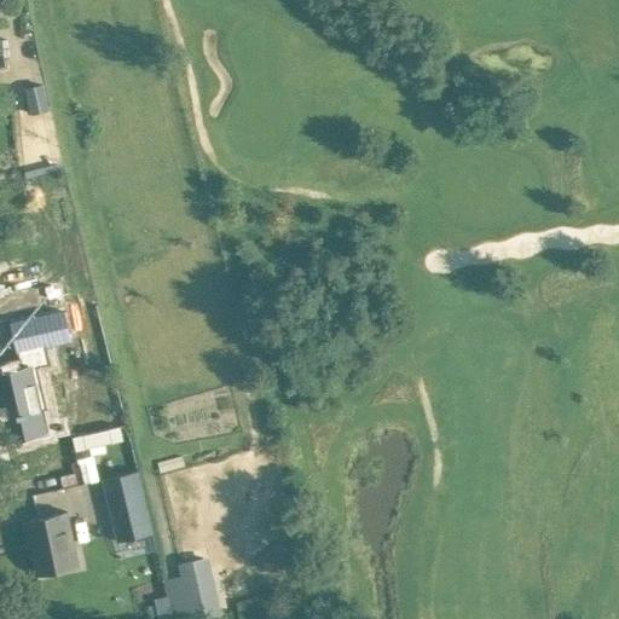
[(16,351),(18,351),(23,366),(0,371),(0,406),(3,416),(0,416),(0,418),(3,418),(7,440),(45,432),(40,409),(46,408),(36,365),(50,363),(45,345),(73,337),(65,311),(10,324),(16,351)]
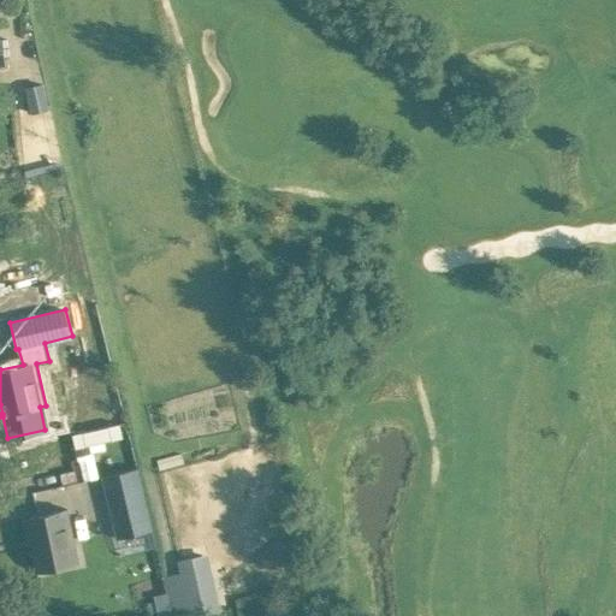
[(184,463),(182,454),(158,460),(160,469),(184,463)]
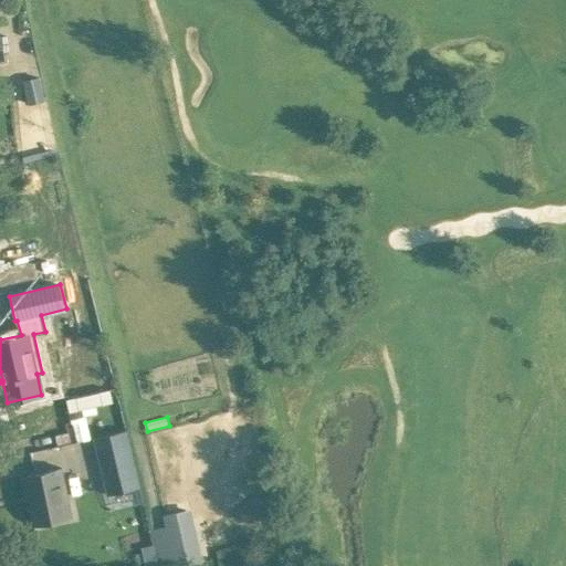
[(140,488),(126,430),(94,437),(108,495),(140,488)]
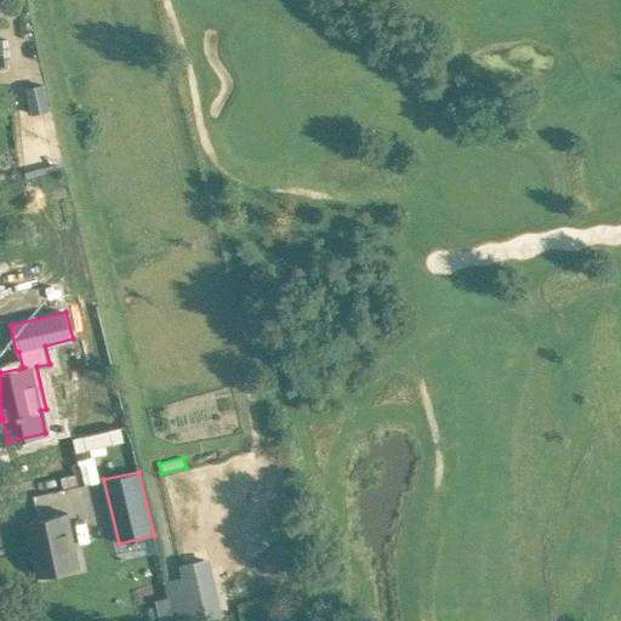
[(68,513),(26,522),(36,576),(79,568),(68,513)]
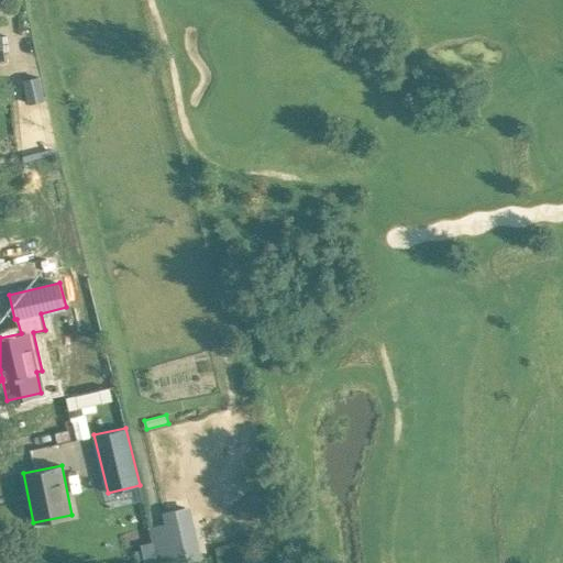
[(198,562),(202,562),(188,506),(163,511),(165,522),(151,526),(158,560),(173,558),(173,562),(198,562)]
